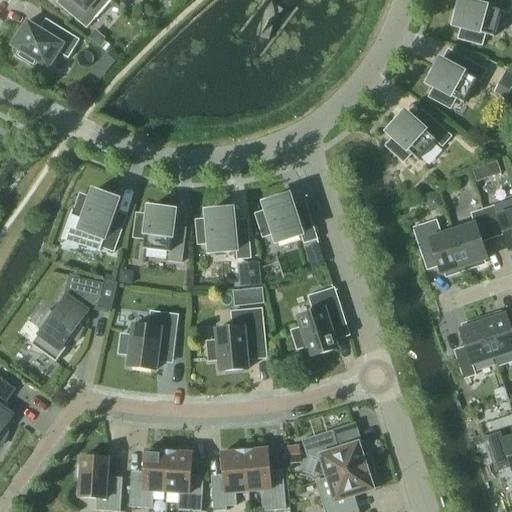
[(87,28),(111,0),(71,0),(72,0),(64,9),(87,28)]
